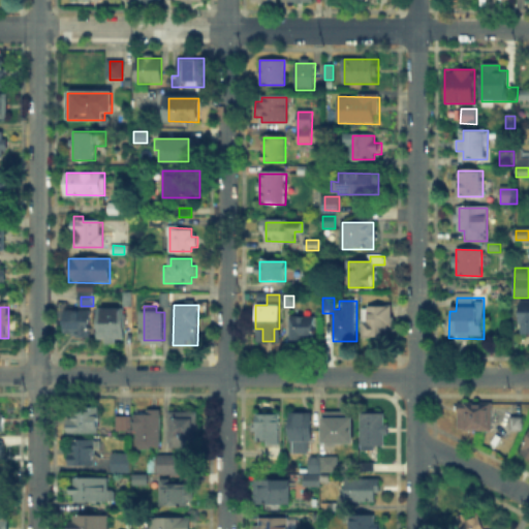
[(363,308),(393,308),(393,340),(363,340),(363,308)]
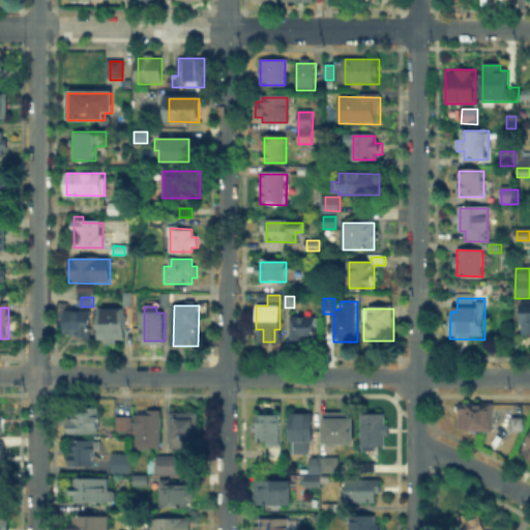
[(99,336),(99,311),(125,311),(125,336),(99,336)]
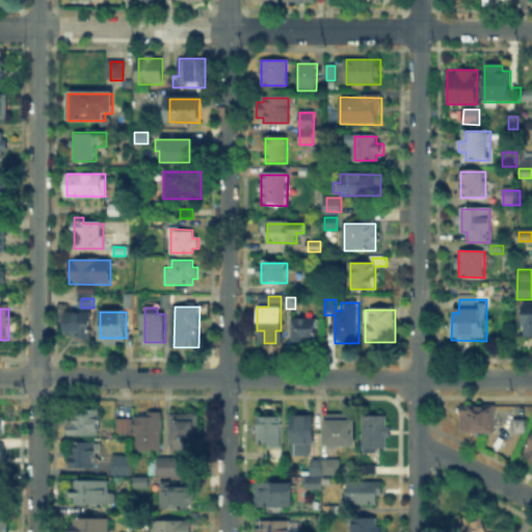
[(91,313),(91,339),(65,339),(65,313),(91,313)]
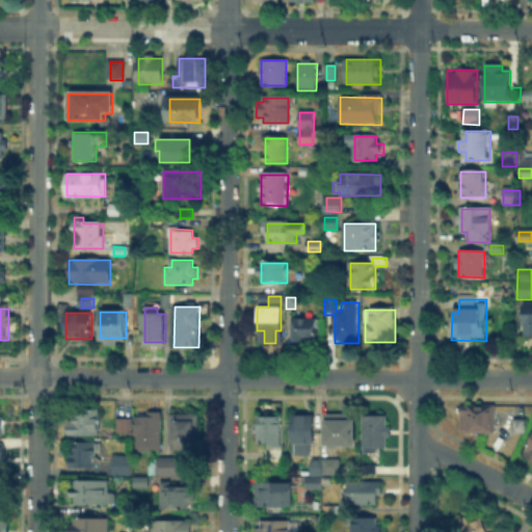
[(293,320),(316,320),(316,342),(293,341),(293,320)]
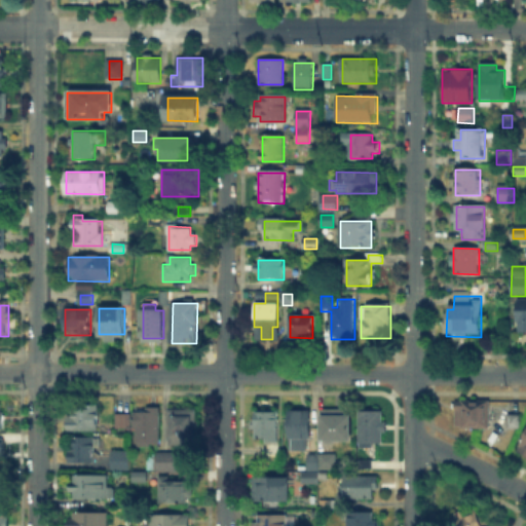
[(489,402),(489,428),(456,428),(456,402),(489,402)]
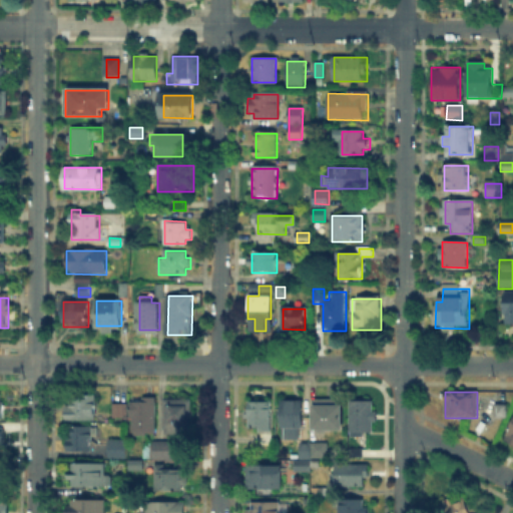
[(248,430),(248,397),(272,397),(272,430),(248,430)]
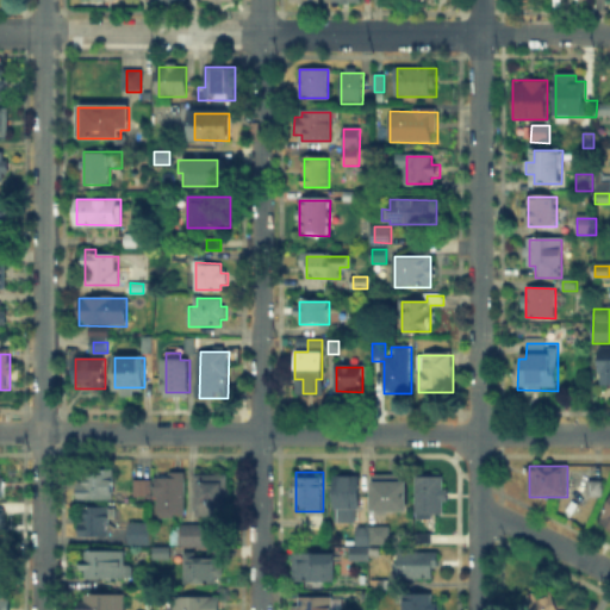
[(83,499),(83,474),(117,474),(117,499),(83,499)]
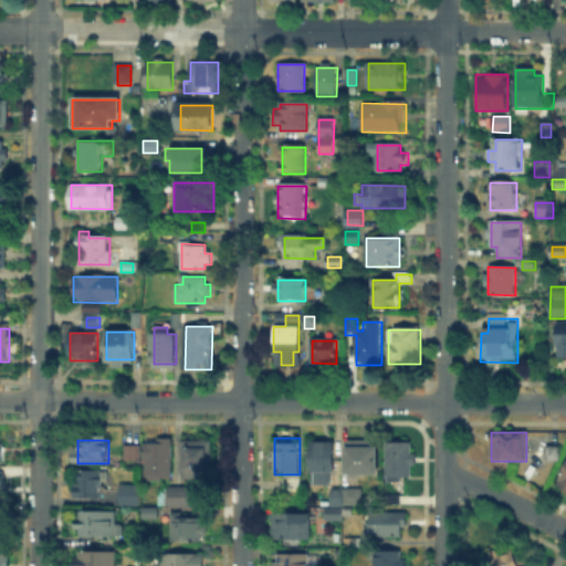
[(182,478),(182,440),(218,440),(217,478),(182,478)]
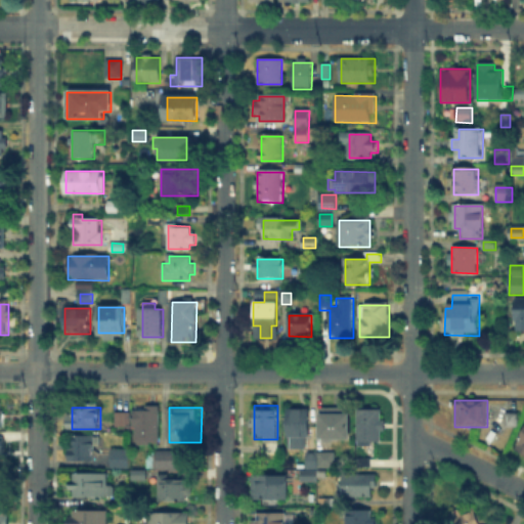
[(383,408),(383,443),(357,442),(358,408),(383,408)]
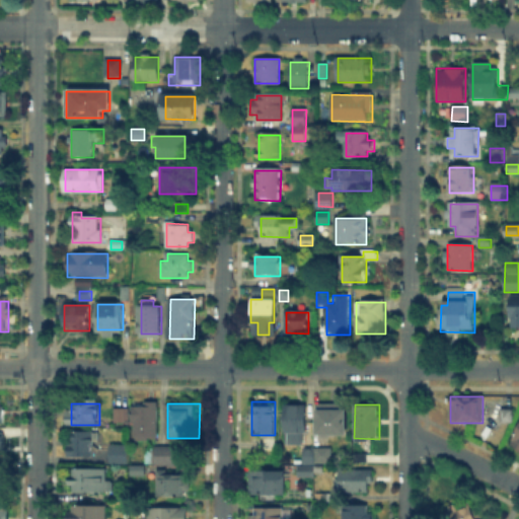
[(116,424),(116,405),(158,406),(158,441),(134,441),(134,424),(116,424)]
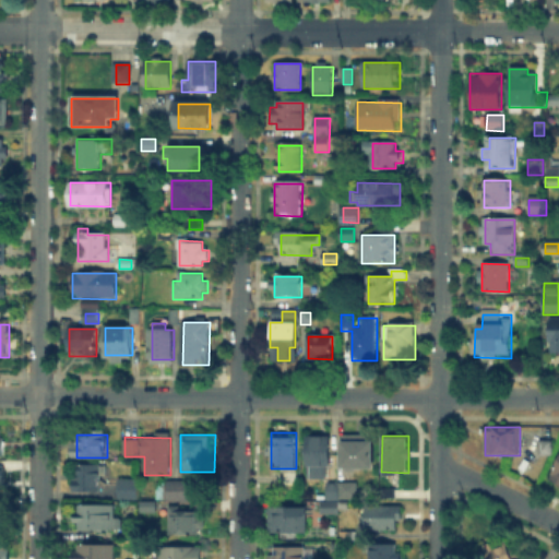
[(329,477),(308,477),(308,437),(329,438),(329,477)]
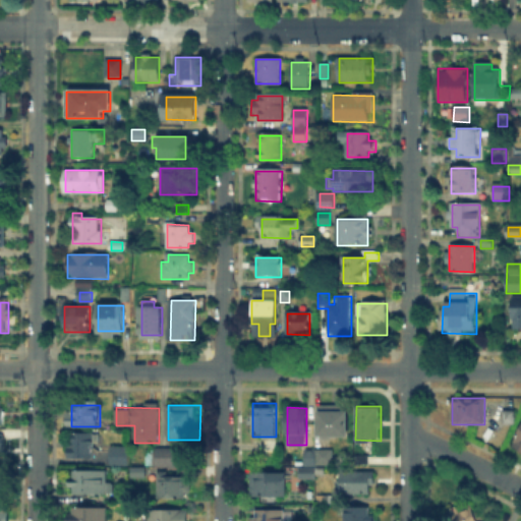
[(320,407),(349,407),(348,438),(320,438),(320,407)]
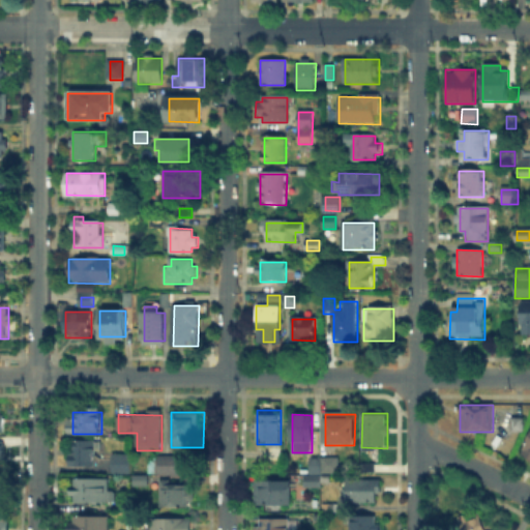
[(510,432),(511,418),(524,418),(524,432),(510,432)]
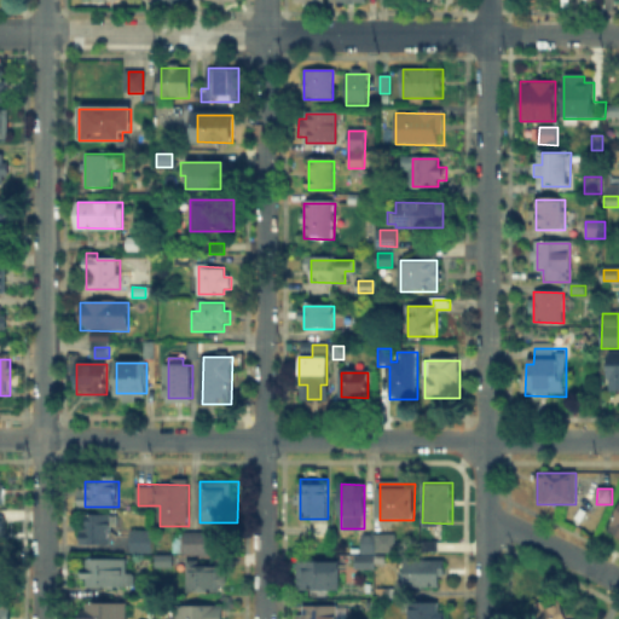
[(618,497),(605,530),(618,536),(618,497)]
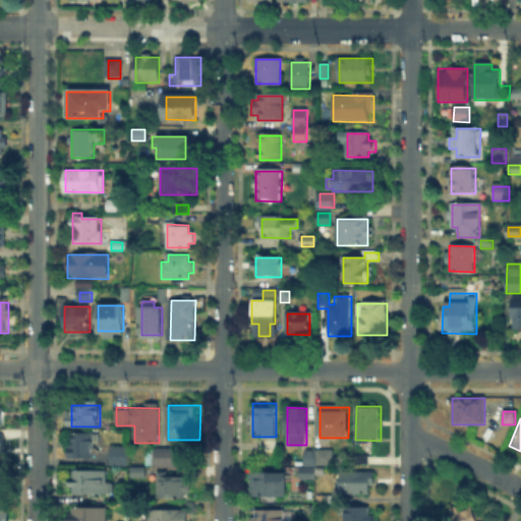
[(70,457),(71,432),(94,433),(94,457),(70,457)]
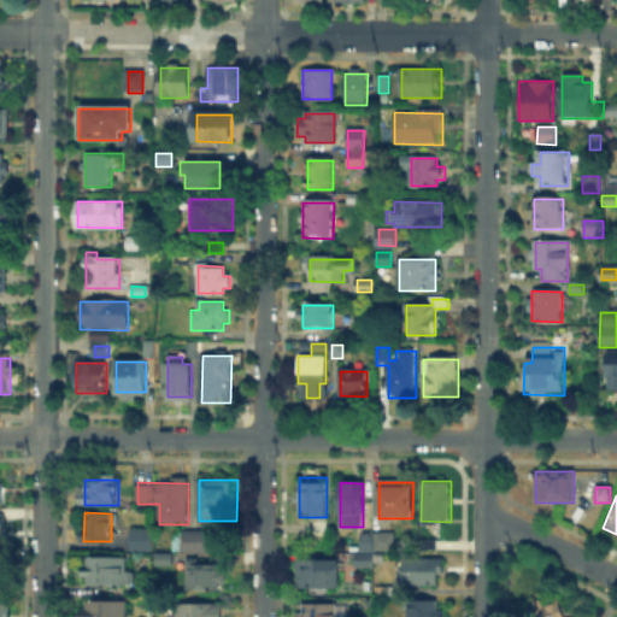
[(362,552),(362,529),(394,530),(394,552),(362,552)]
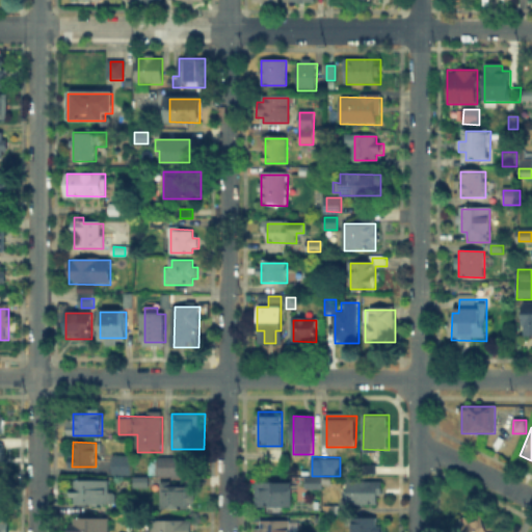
[(113,475),(113,457),(133,457),(133,475),(113,475)]
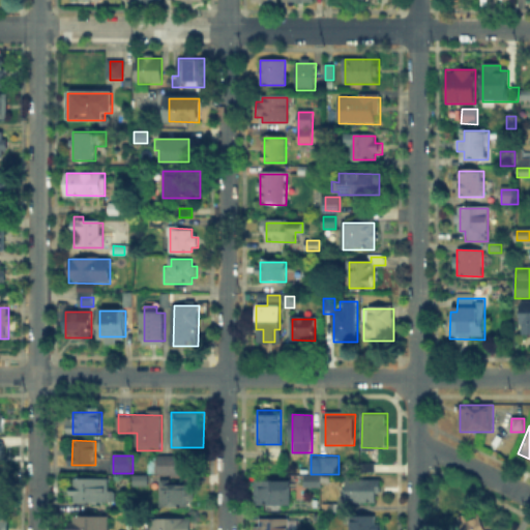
[(159,475),(159,457),(181,457),(181,475),(159,475)]
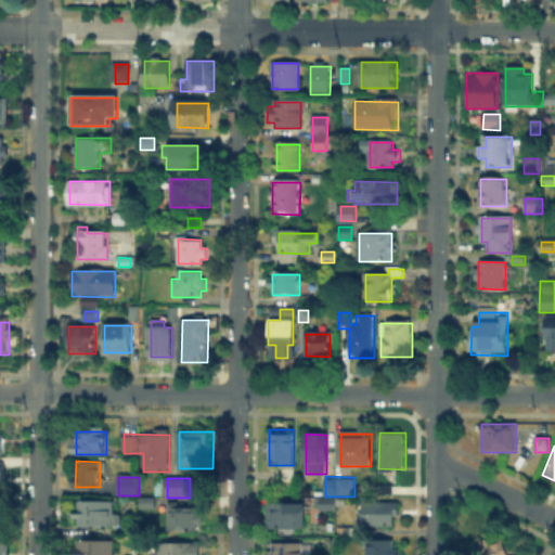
[(156,501),(156,511),(141,510),(141,500),(156,501)]
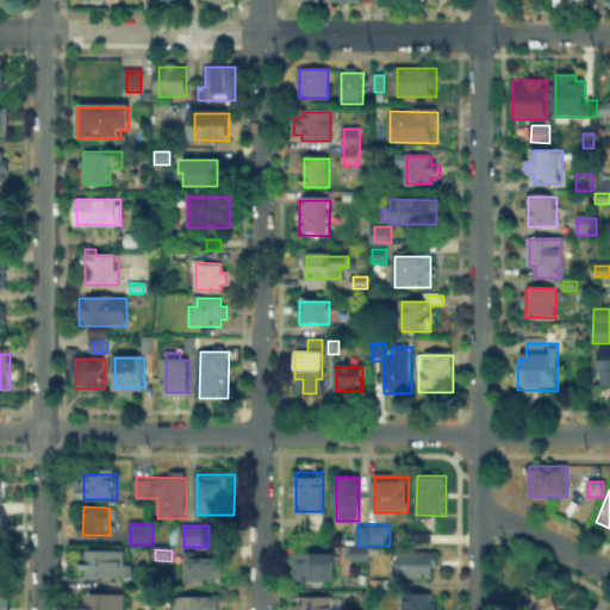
[(86,578),(86,551),(129,551),(129,579),(86,578)]
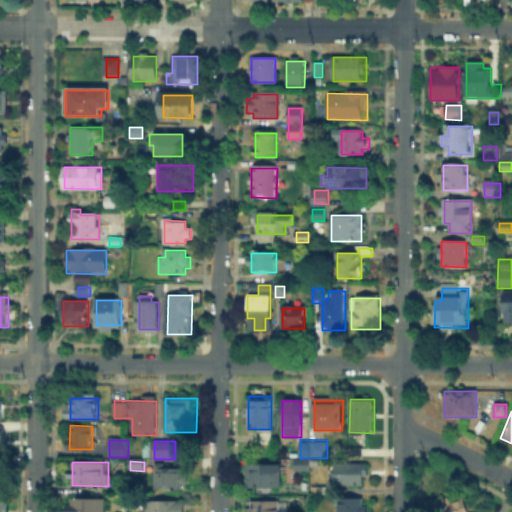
[(293,472),(293,463),(307,463),(307,472),(293,472)]
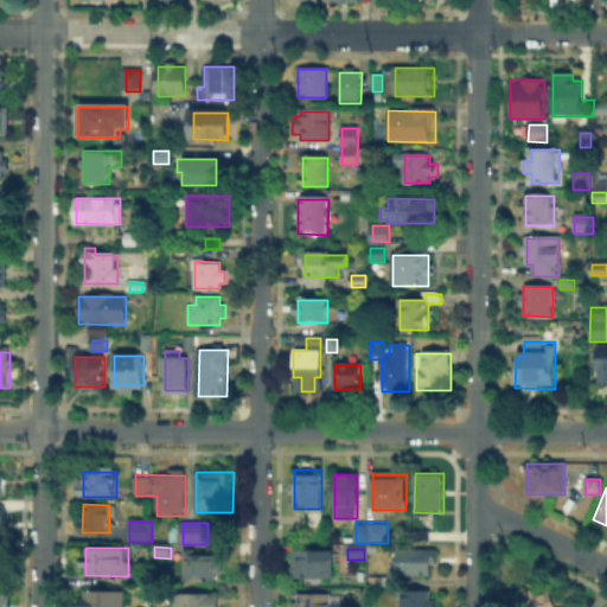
[(434,550),(434,577),(396,577),(396,550),(434,550)]
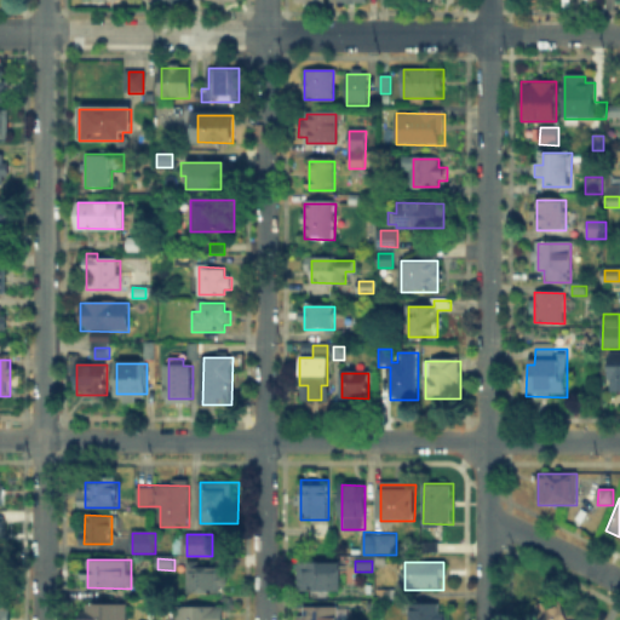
[(339,564),(339,593),(297,593),(297,564),(339,564)]
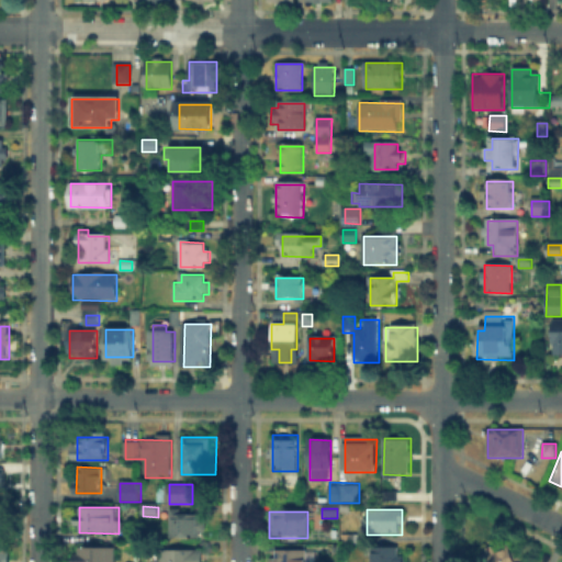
[(203,516),(203,537),(171,537),(171,516),(203,516)]
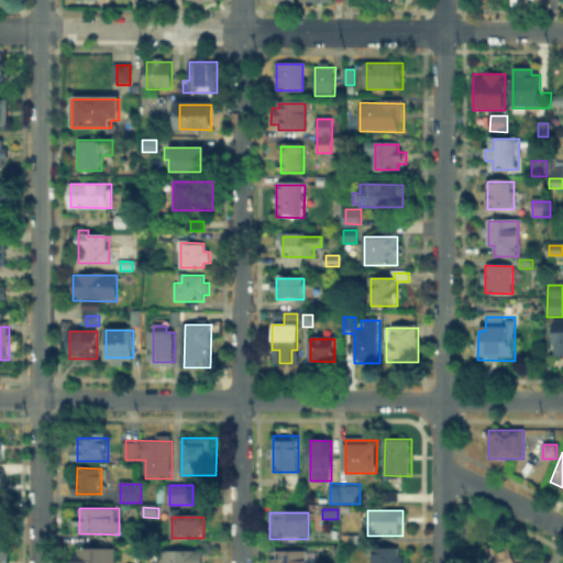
[(344,544),(344,536),(359,536),(359,544),(344,544)]
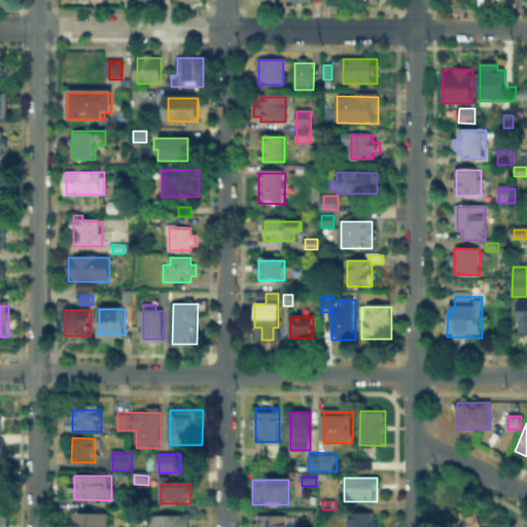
[(477,510),(482,526),(459,526),(456,517),(477,510)]
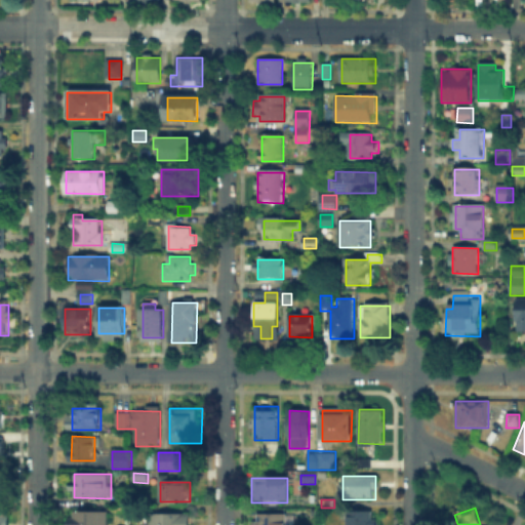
[(71,524),(71,512),(108,512),(108,524),(71,524)]
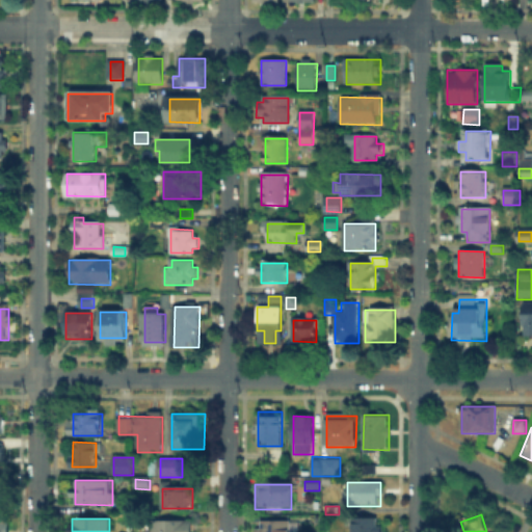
[(380,521),(380,531),(353,531),(353,521),(380,521)]
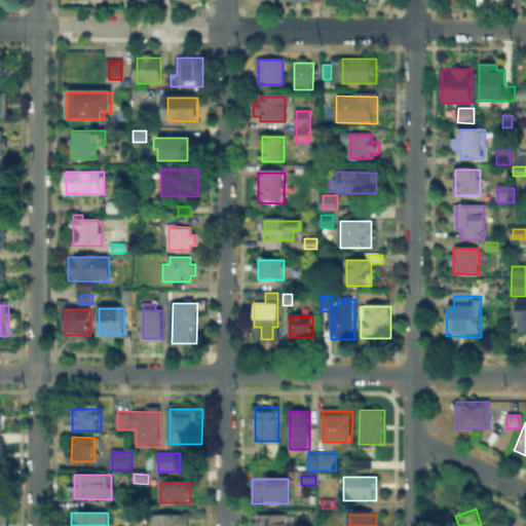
[(190,517),(190,525),(150,525),(150,517),(190,517)]
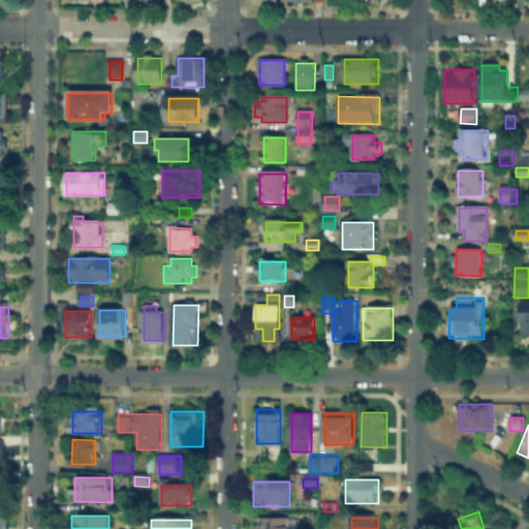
[(258,528),(258,520),(288,520),(288,528),(258,528)]
